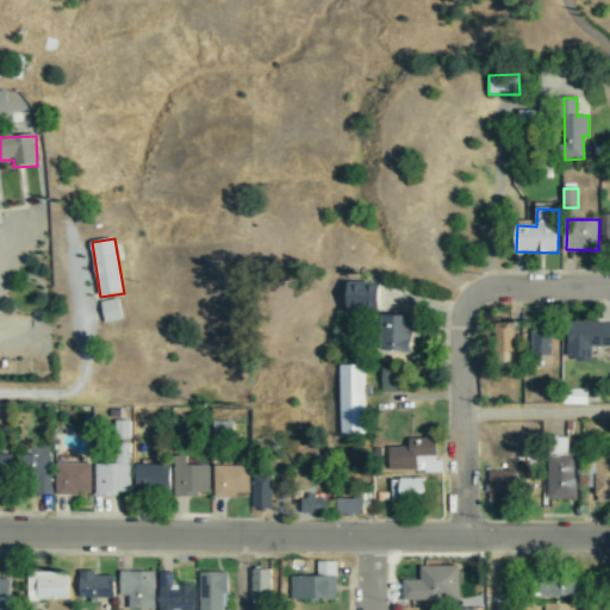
[(380,284),(349,282),(348,311),(379,312),(380,284)]
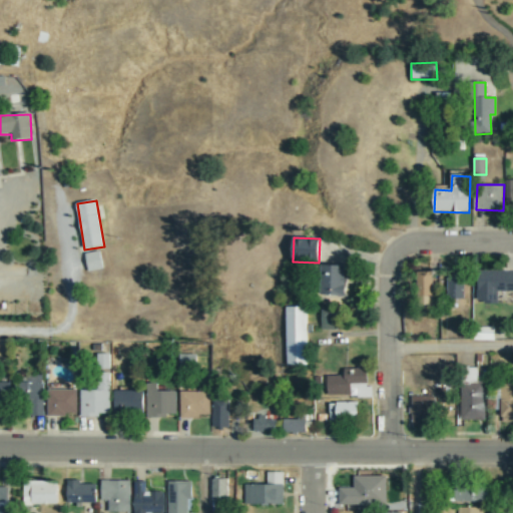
[(103,269),(101,251),(86,253),(89,272),(103,269)]
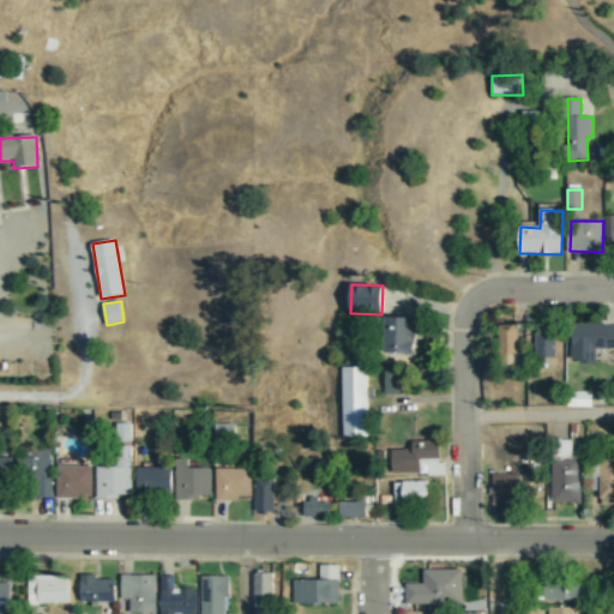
[(389,355),(415,355),(416,319),(389,319),(389,355)]
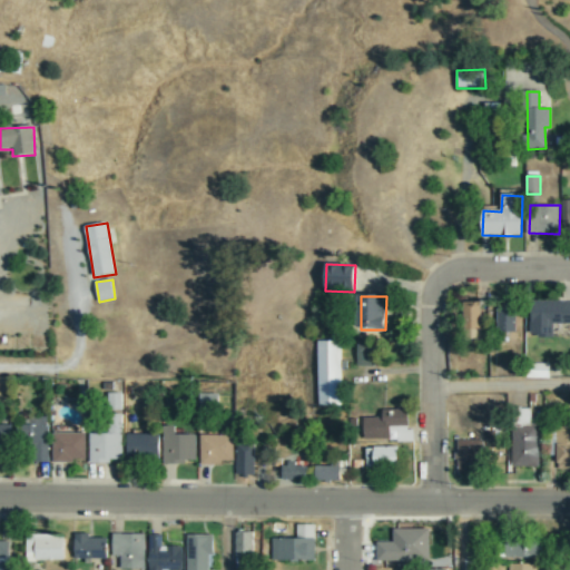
[(569,325),(569,305),(562,305),(563,303),(531,303),(531,340),(553,340),(553,325),(569,325)]
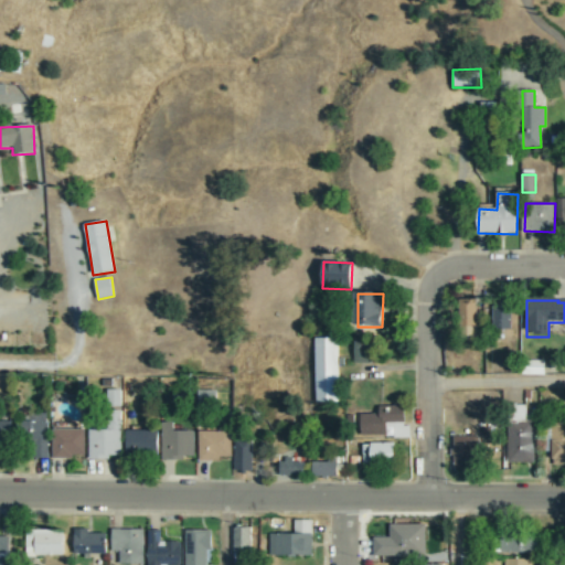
[(476,329),(476,302),(459,302),(459,329),(476,329)]
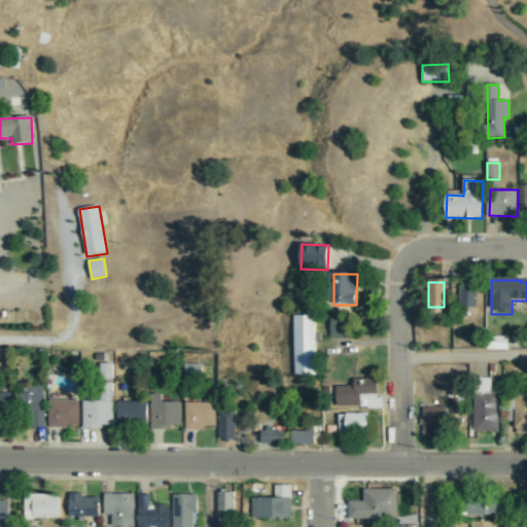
[(478,307),(478,286),(461,286),(460,306),(478,307)]
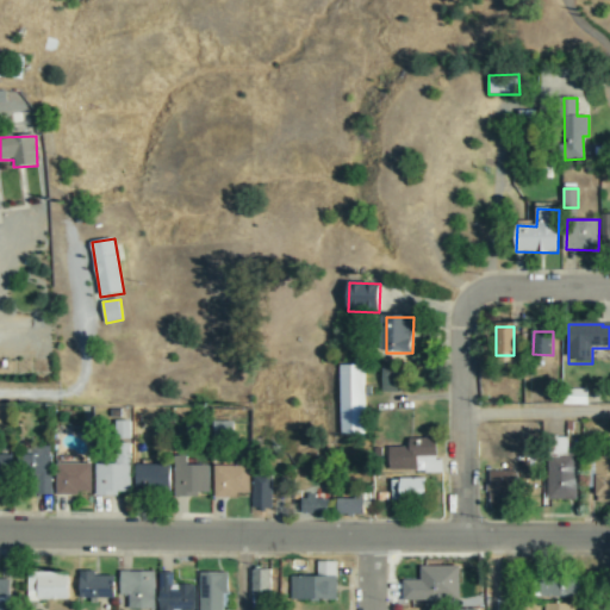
[(366,365),(342,365),(341,435),(365,435),(366,365)]
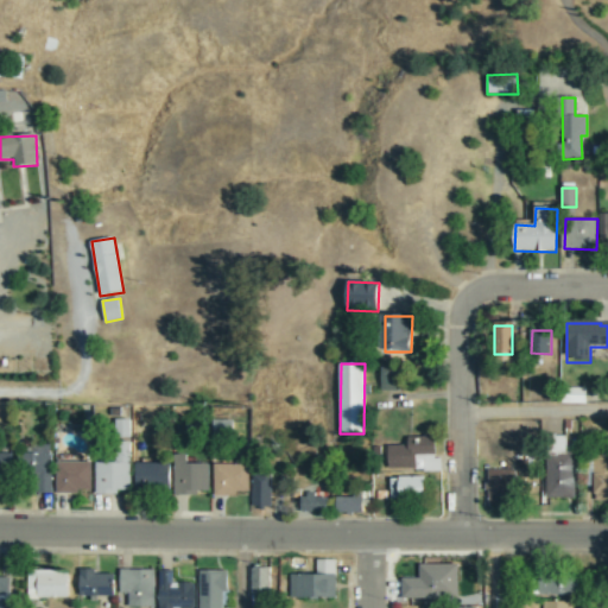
[(381,391),(399,391),(400,368),(381,367),(381,391)]
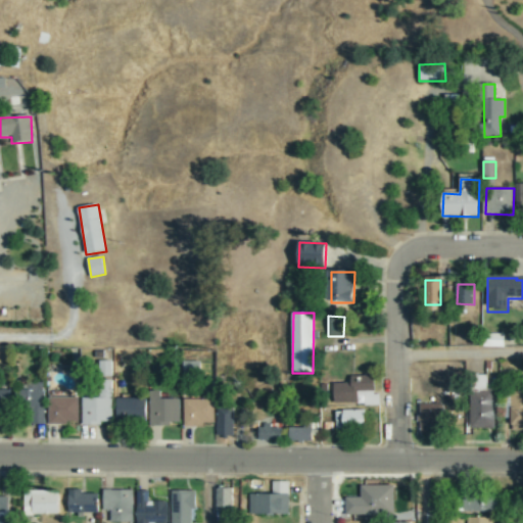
[(99,374),(111,375),(111,362),(99,361),(99,374)]
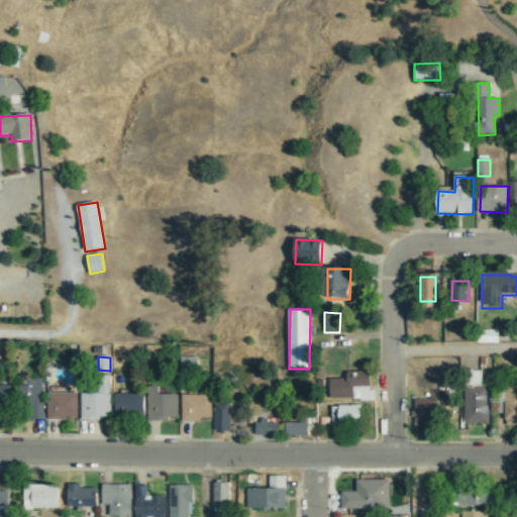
[(199,356),(181,357),(182,368),(199,368),(199,356)]
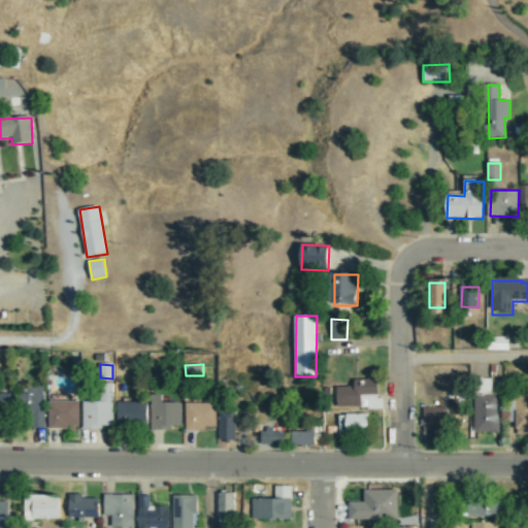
[(336,387),(337,407),(362,406),(361,394),(378,394),(377,378),(355,380),(355,387),(336,387)]
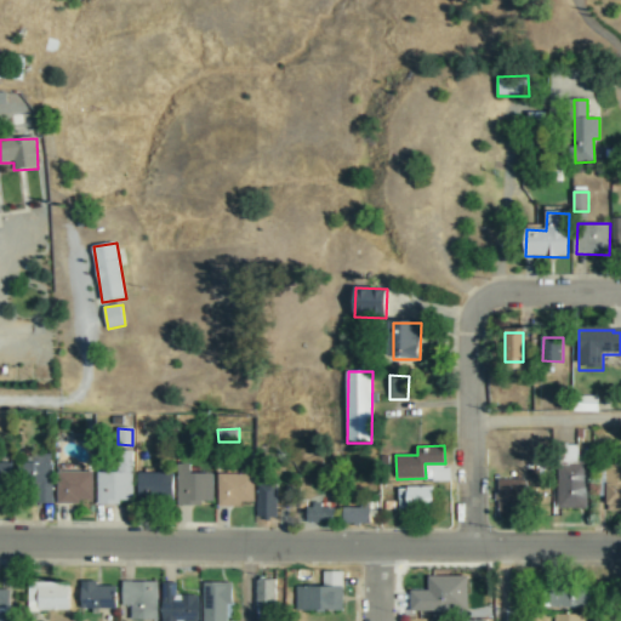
[(135,497),(135,449),(120,449),(120,471),(98,471),(100,502),(121,503),(121,497),(135,497)]
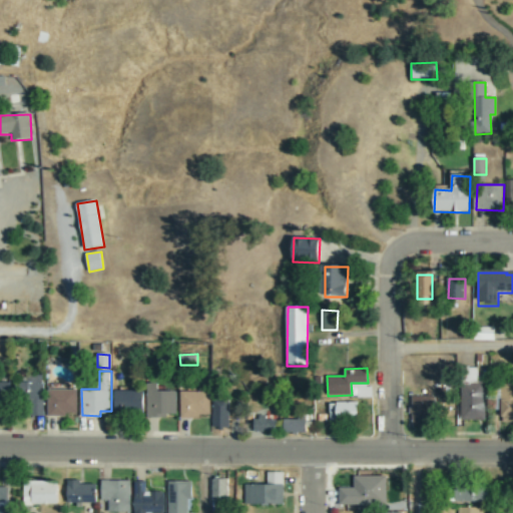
[(43,376),(27,376),(27,383),(22,383),(22,405),(32,405),(31,415),(43,415),(43,376)]
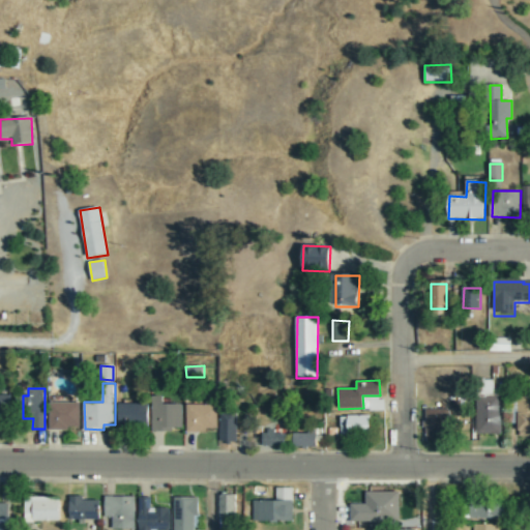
[(0,416),(9,416),(10,395),(0,395),(0,416)]
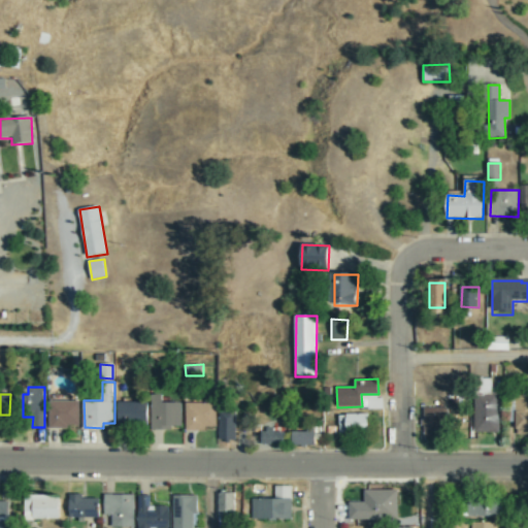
[(499,433),(499,394),(479,394),(479,432),(499,433)]
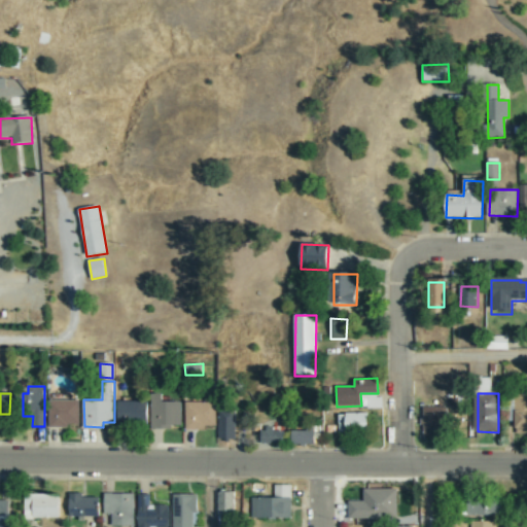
[(182,402),(164,402),(164,394),(151,394),(151,429),(173,430),(173,427),(182,427),(182,402)]
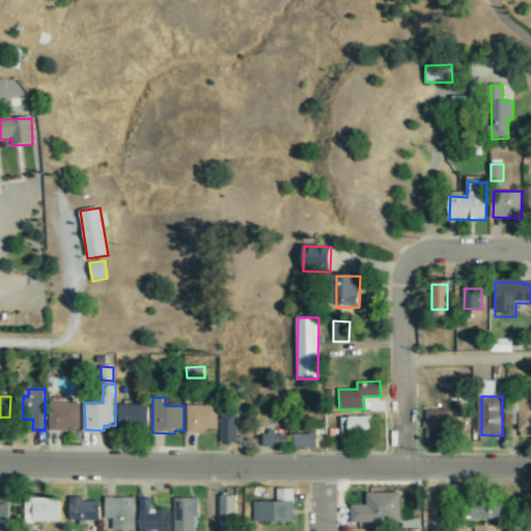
[(385,412),(385,397),(368,398),(368,412),(385,412)]
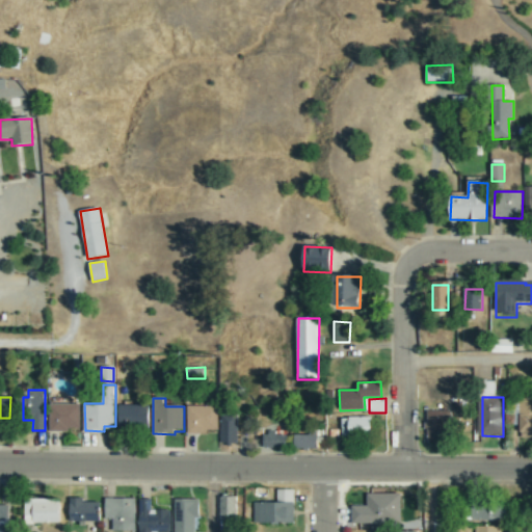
[(519,437),(531,437),(531,399),(520,399),(519,437)]
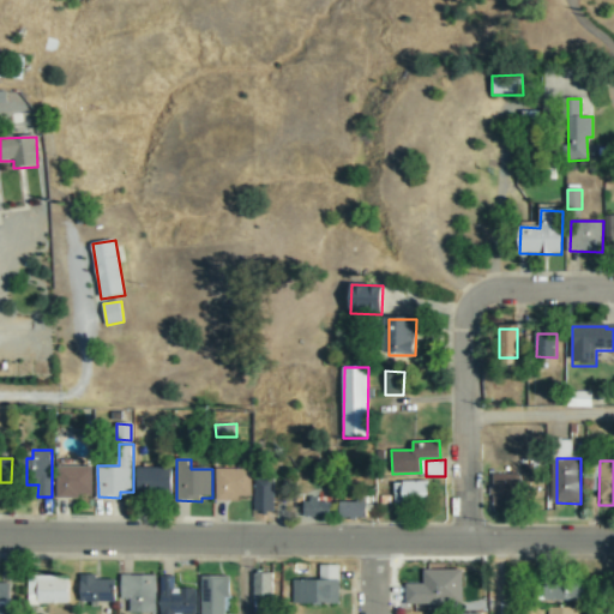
[(92,465),(94,493),(79,493),(79,497),(58,497),(58,464),(92,465)]
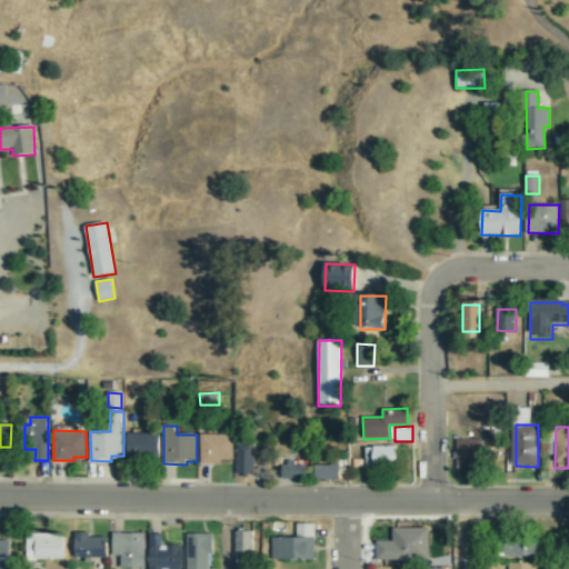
[(160,433),(127,433),(127,461),(160,461),(160,433)]
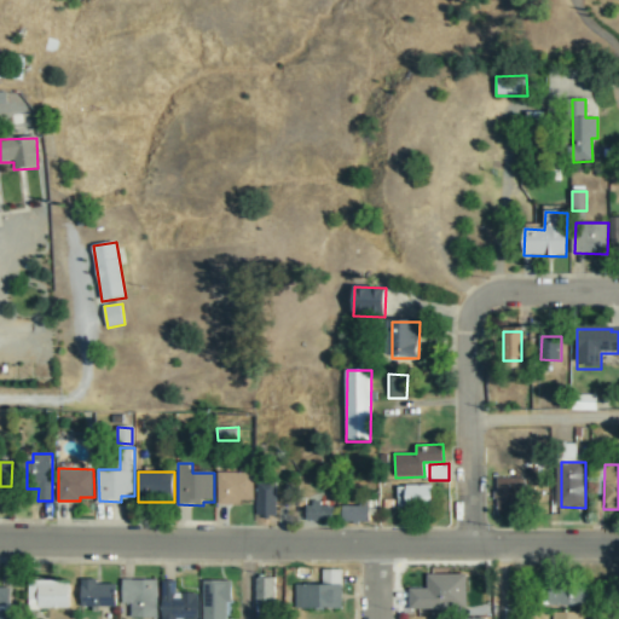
[(254,473),(218,474),(218,505),(242,505),(242,502),(254,502),(254,473)]
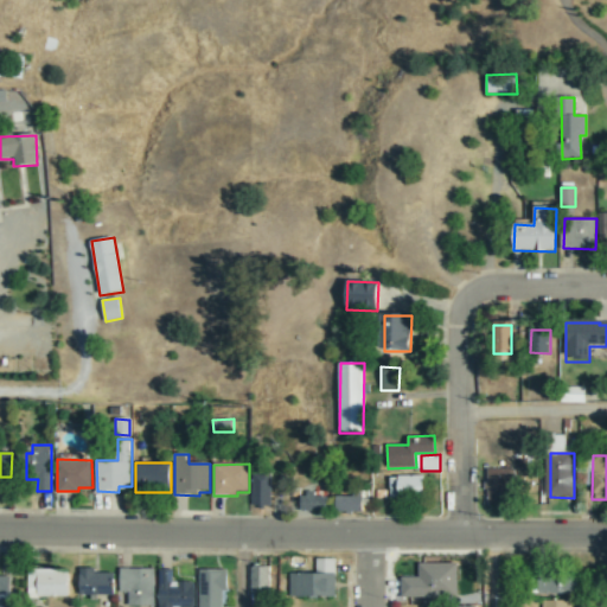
[(515,468),(486,470),(487,503),(515,502),(515,468)]
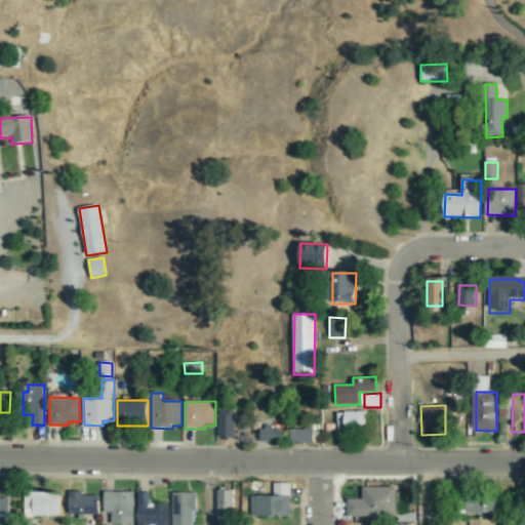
[(217,438),(235,438),(235,407),(218,407),(217,438)]
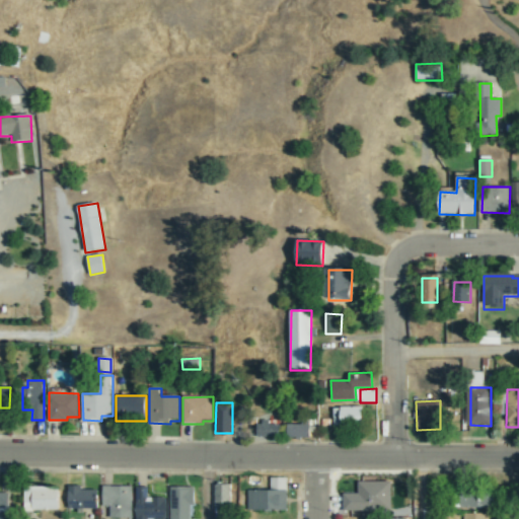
[(364,406),(332,408),(332,426),(364,425),(364,406)]
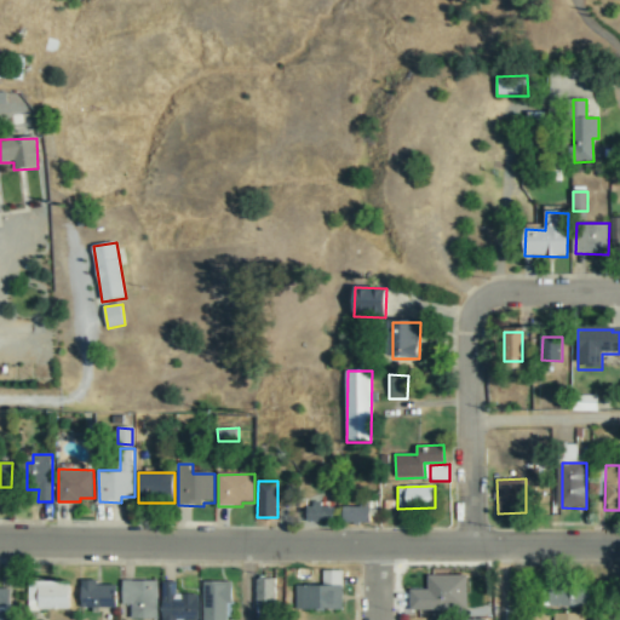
[(333,522),(333,506),(306,505),(305,522),(333,522)]
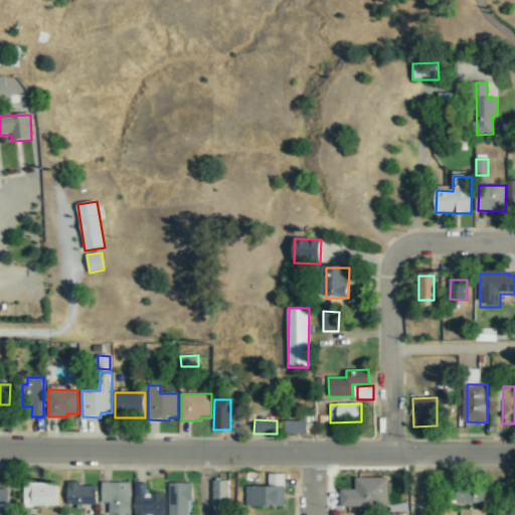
[(308,419),(285,420),(286,436),(309,434),(308,419)]
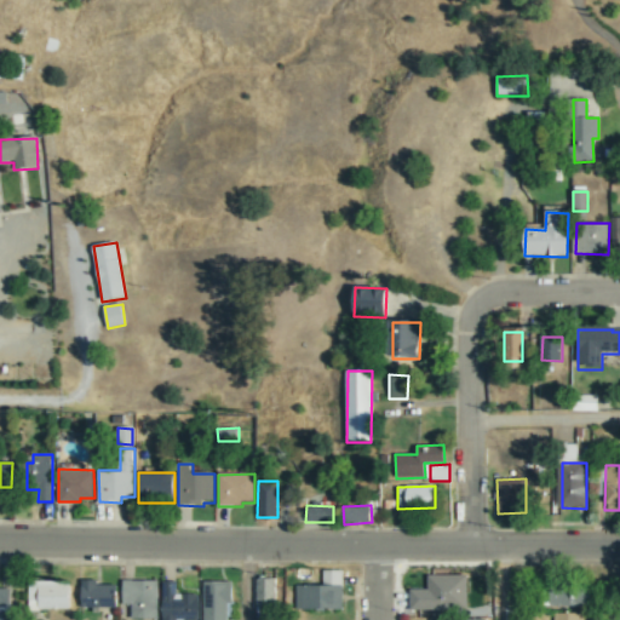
[(343,569),(322,570),(323,584),(297,585),(297,608),(343,607),(343,569)]
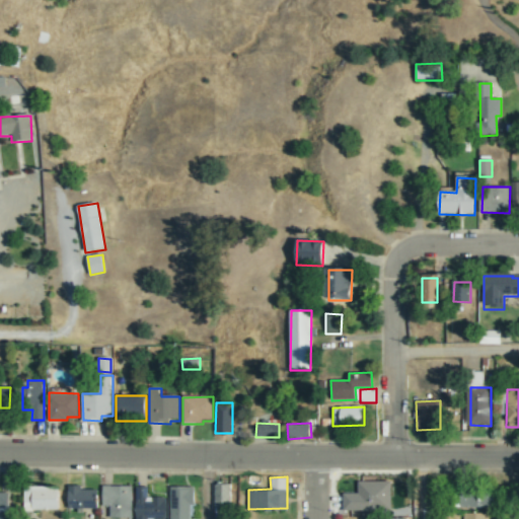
[(392,482),(359,480),(358,494),(343,493),(343,510),(391,511),(392,482)]
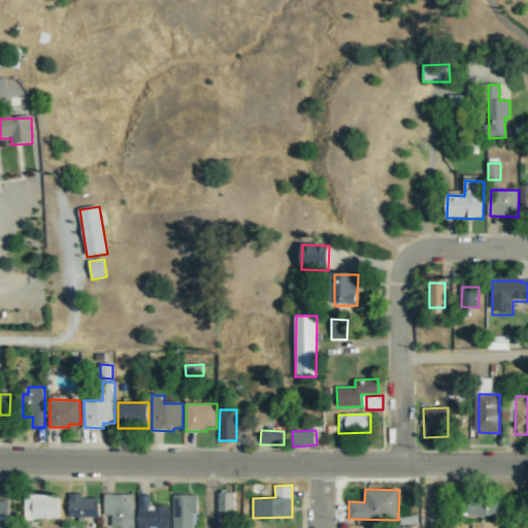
[(218,492),(219,516),(235,516),(234,492),(218,492)]
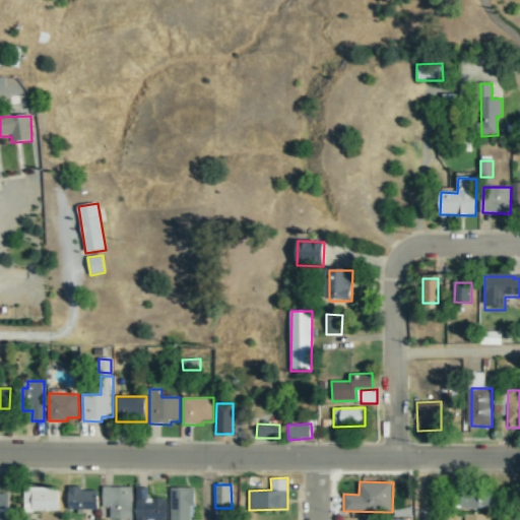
[(99,491),(82,491),(82,486),(68,485),(67,509),(81,509),(98,509),(99,491)]
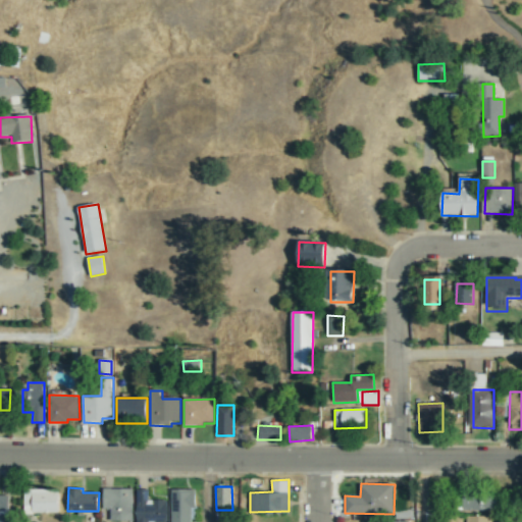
[(133,521),(134,488),(103,488),(103,509),(111,509),(110,520),(133,521)]
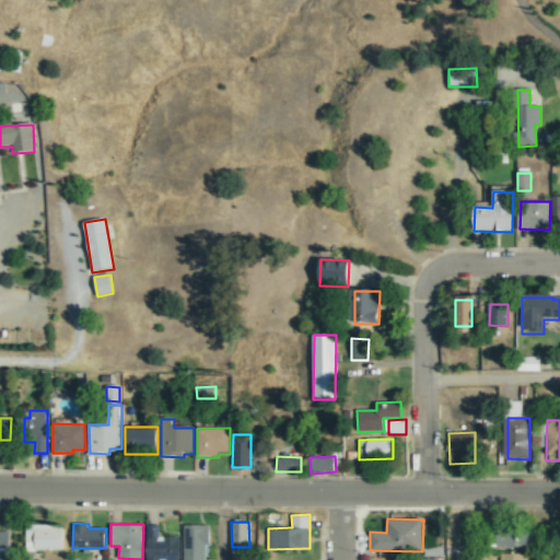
[(165,559),(179,559),(179,536),(159,536),(160,524),(147,524),(146,559),(165,559)]
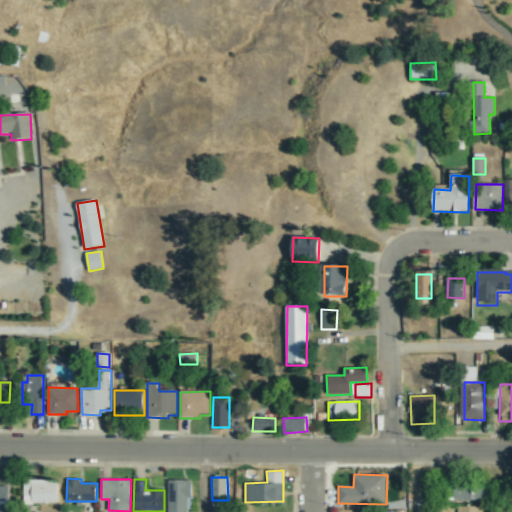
[(167,511),(191,511),(191,479),(167,480),(167,511)]
